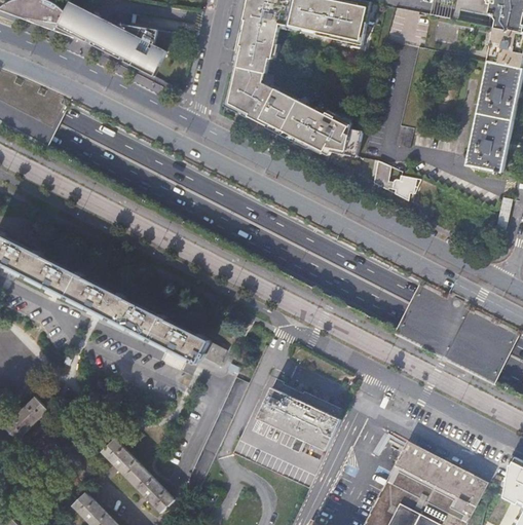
[(97,17),(89,14),(90,12),(69,1),(63,10),(63,9),(60,7),(58,5),(55,3),(52,2),(49,0),(10,0),(7,1),(5,3),(2,4),(0,6),(0,9),(19,16),(67,25),(87,35),(84,42),(85,42),(86,40),(90,41),(89,44),(152,76),(164,51),(169,41),(171,32),(123,24),(120,30),(101,20),(97,17)]
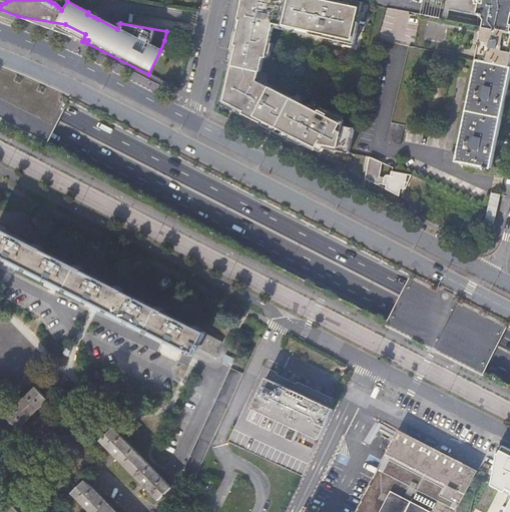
[(359,13),(361,3),(347,0),(241,0),(239,11),(236,21),(239,21),(235,38),(232,37),(231,42),(229,51),(232,52),(229,65),(259,72),(262,58),(265,59),(273,24),(295,29),(295,30),(309,33),(309,35),(343,42),(343,40),(353,42),(357,23),(355,23),(357,12),(359,13)]
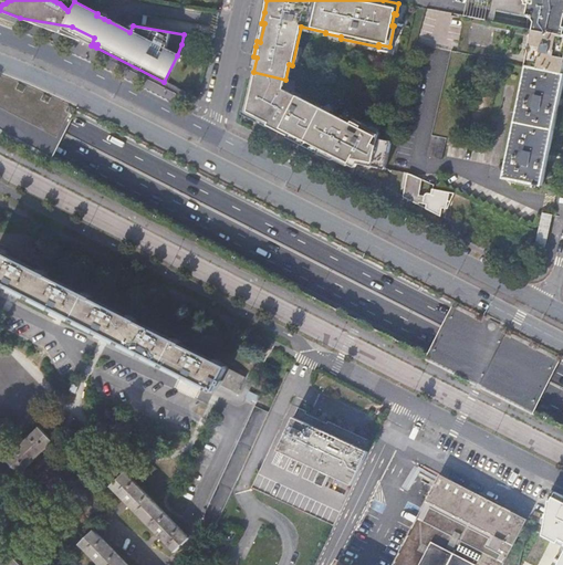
[(465,0),(464,4),(494,11),(525,18),(531,19),(534,23),(532,30),(562,35),(562,0),(465,0)]
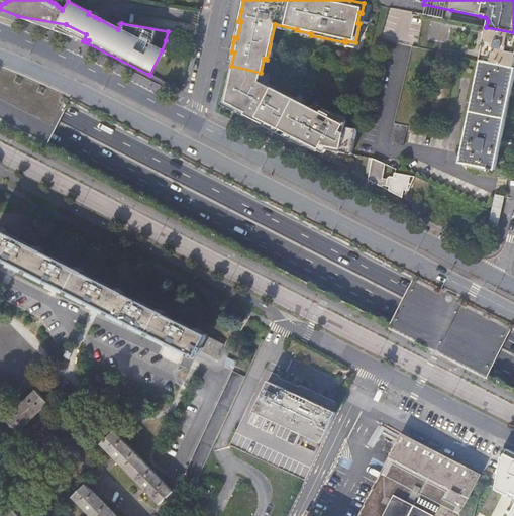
[(422,14),(449,20),(451,10),(423,4),(422,14)]
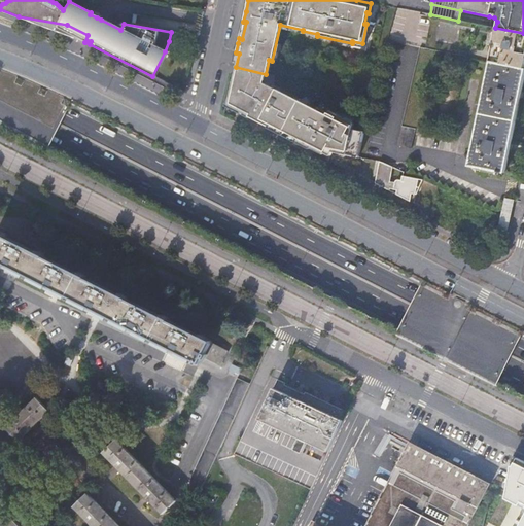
[(391,7),(384,40),(418,47),(424,48),(430,14),(391,7)]
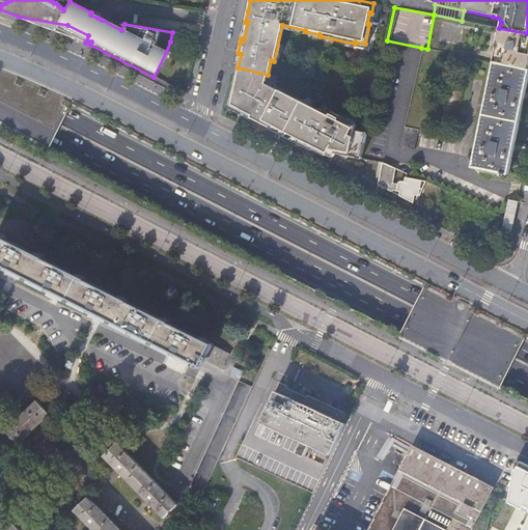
[(19,17),(85,43),(88,35),(67,25),(19,17)]
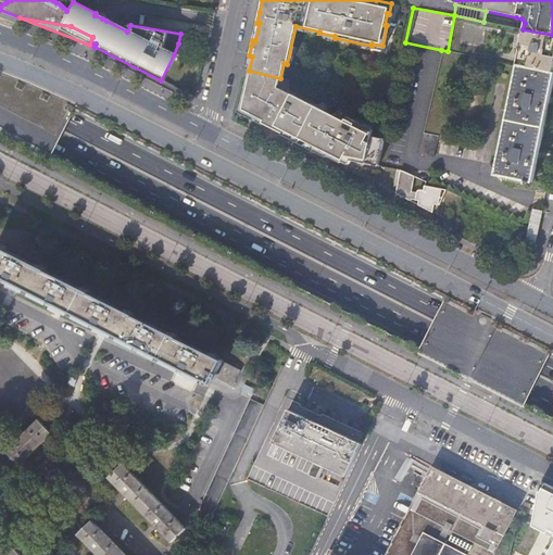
[(525,23),(522,19),(516,17),(514,28),(523,29),(525,23)]
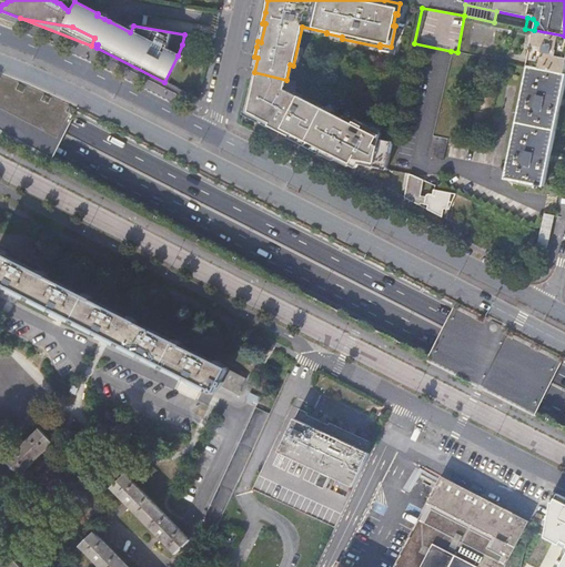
[(564,36),(534,30),(527,67),(564,73),(564,68),(564,36)]
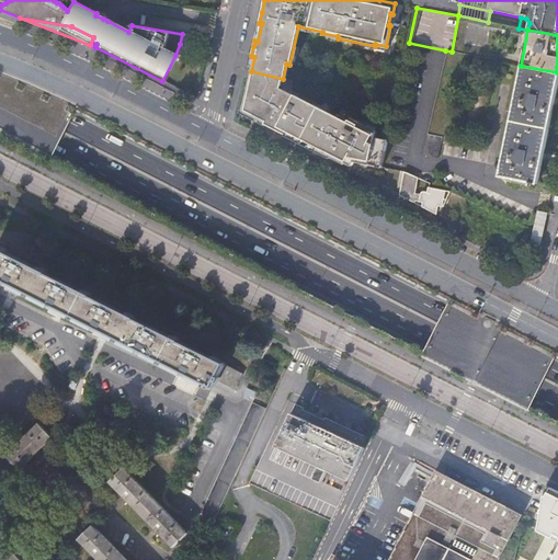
[(421,155),(435,158),(460,54),(452,52),(445,50),(421,155)]
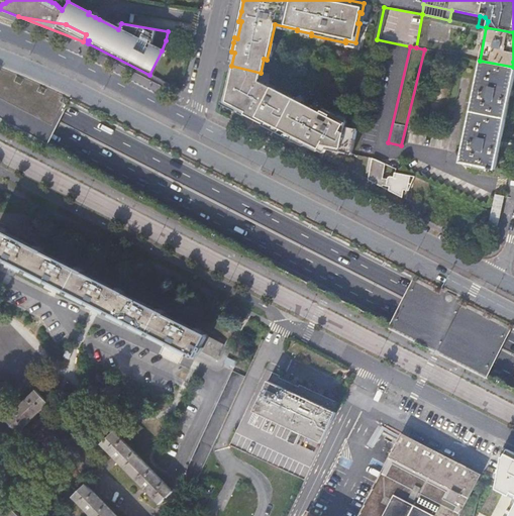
[(490,169),(492,169),(513,70),(513,67),(480,61),(458,162),(485,168),(485,170),(489,171),(490,169)]
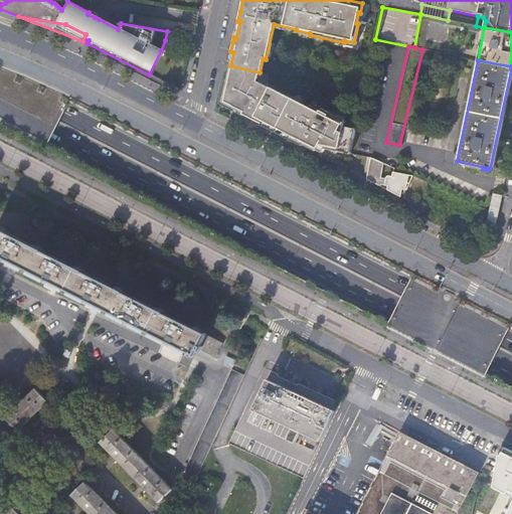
[(260,72),(230,65),(230,66),(231,66),(229,73),(225,72),(220,94),(217,104),(240,116),(241,115),(260,124),(259,125),(300,146),(301,145),(313,151),(314,149),(320,153),(322,149),(337,152),(348,154),(348,152),(349,150),(354,129),(342,127),(343,121),(317,108),(316,110),(309,106),(307,109),(290,101),(291,99),(264,84),(263,87),(256,83),(259,72),(260,72)]
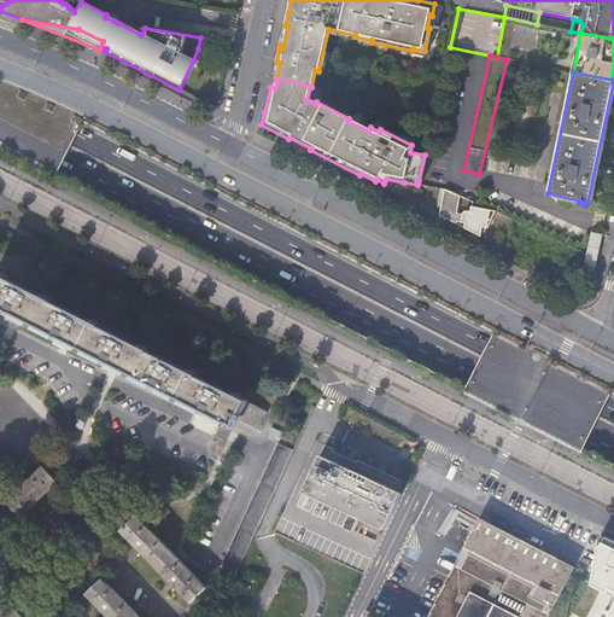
[(457,195),(442,187),(436,214),(452,222),(452,221),(462,222),(461,227),(477,236),(481,237),(487,209),(469,205),(468,205),(467,211),(465,211),(462,211),(460,213),(460,214),(452,213),(457,195)]
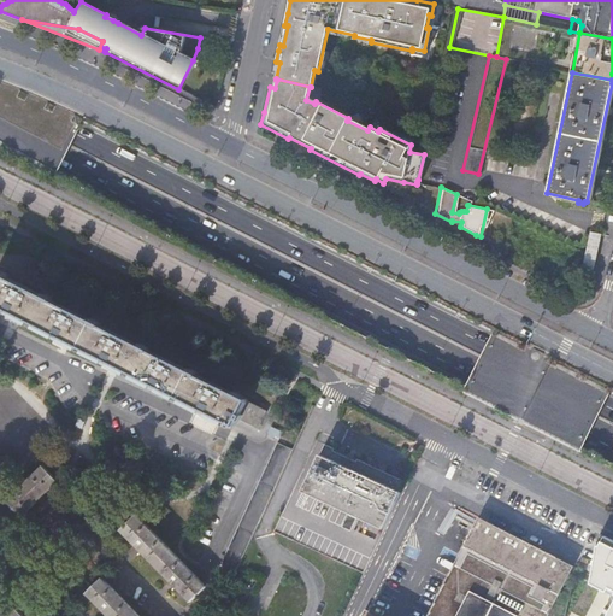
[(579,270),(589,273),(597,234),(588,232),(583,252),(579,270)]
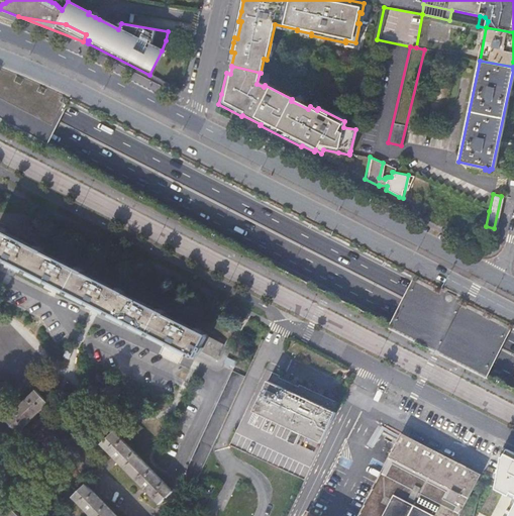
[(0,255),(194,355),(197,350),(214,358),(222,344),(0,230),(0,255)]
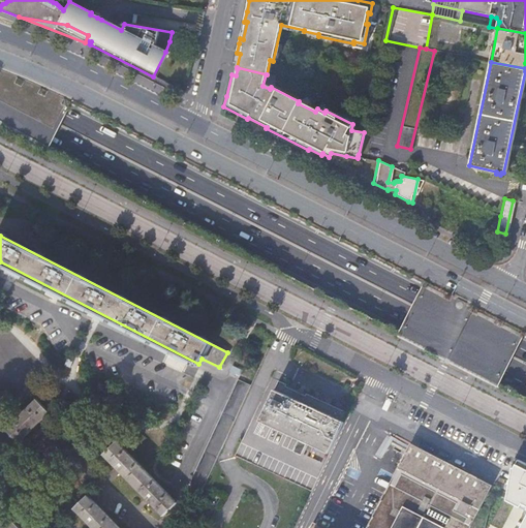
[(198,487),(199,488),(227,429),(248,384),(236,378),(192,470),(204,475),(198,487)]
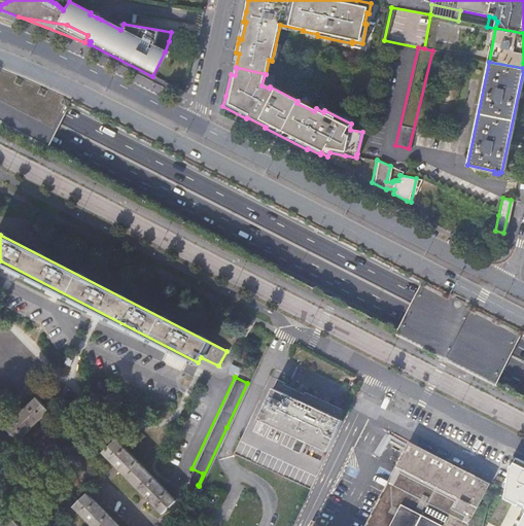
[(306,441),(326,450),(345,411),(275,378),(256,417),(298,436),(292,448),(301,451),(306,441)]
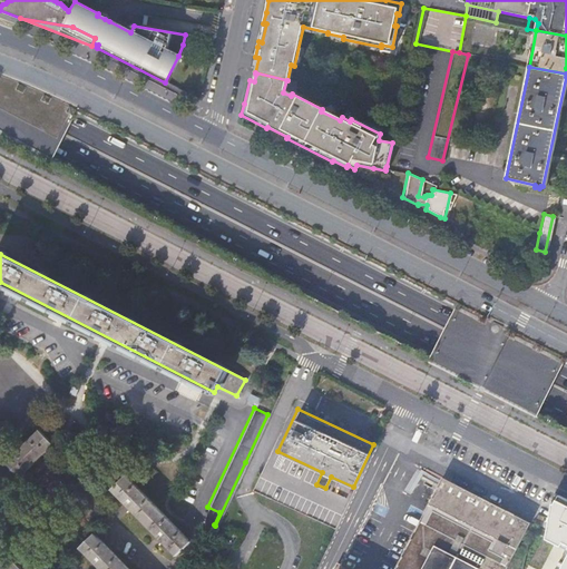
[(50,444),(37,430),(3,462),(17,477),(50,444)]
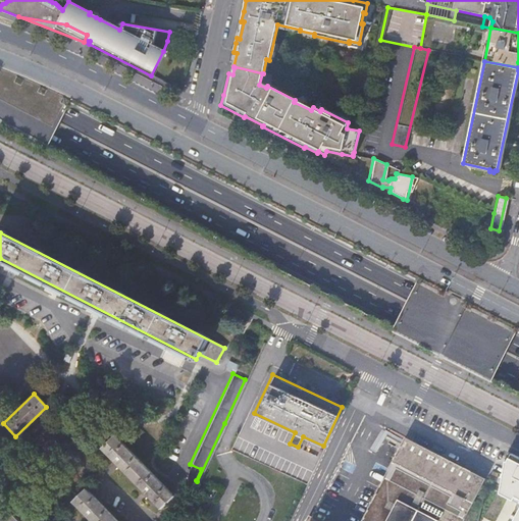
[(112,435),(100,449),(158,509),(171,496),(112,435)]
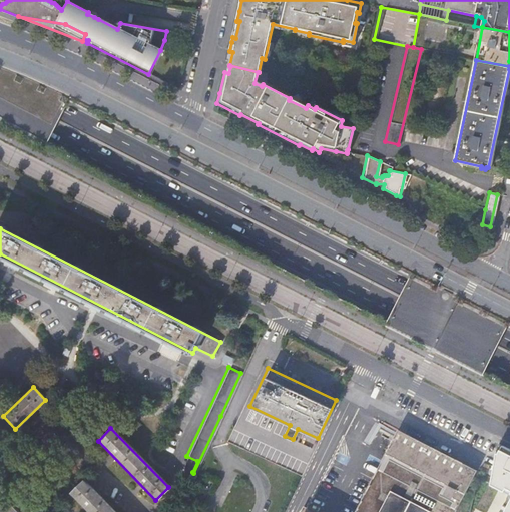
[(454,511),(476,470),(398,428),(354,511),(306,511),(304,511),(303,511),(454,511)]
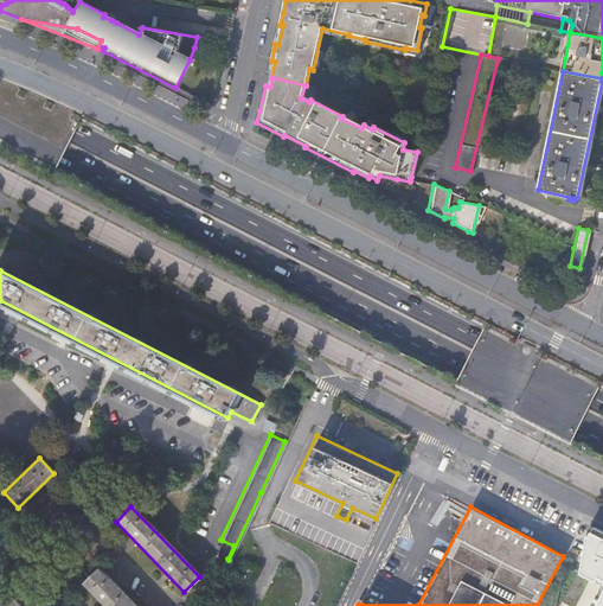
[(591,605),(602,605),(602,534),(589,527),(581,573),(602,585),(591,605)]
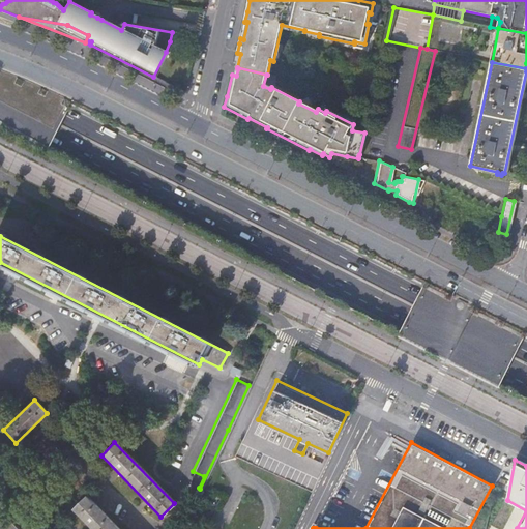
[(197,497),(200,489),(199,488),(204,476),(193,471),(184,490),(197,497)]
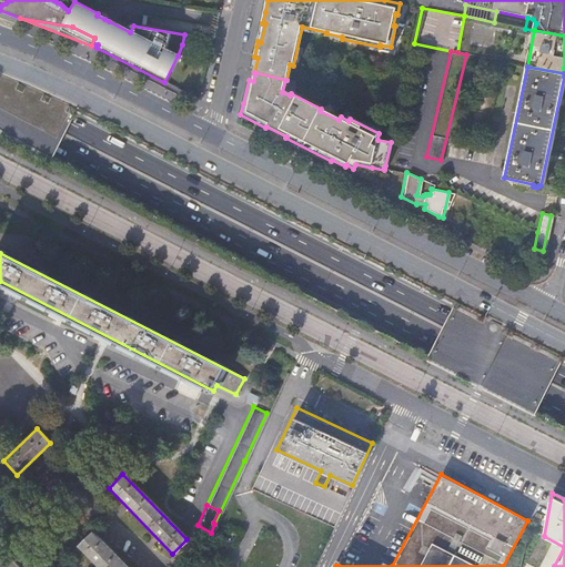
[(125,566),(91,532),(78,546),(98,566),(125,566)]
